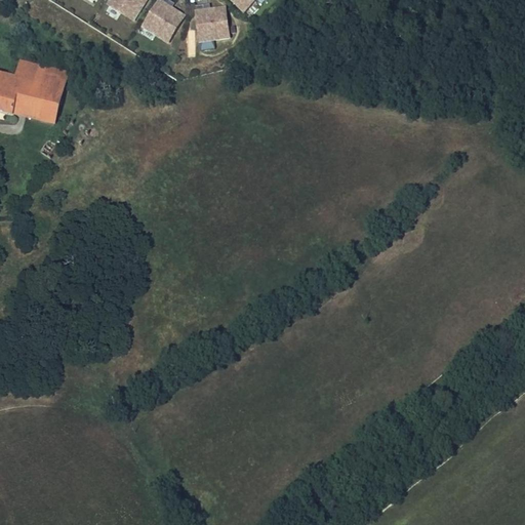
[(114,0),(110,6),(135,22),(149,0),(114,0)]
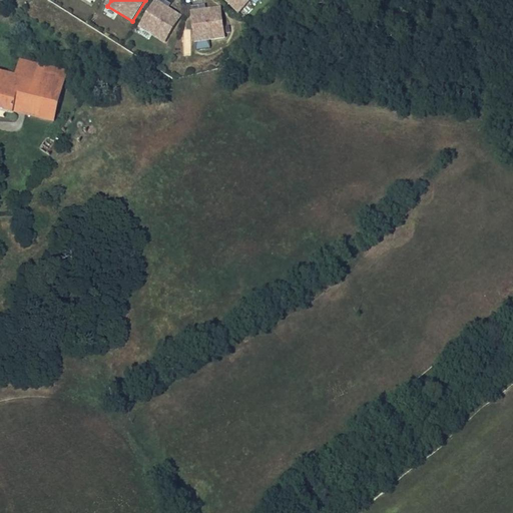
[(162,0),(156,0),(155,3),(140,27),(164,43),(181,18),(169,10),(172,5),(162,0)]
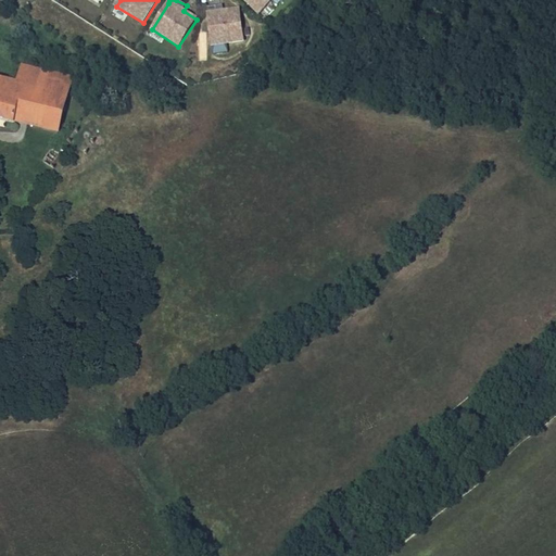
[(274,0),(244,0),(260,14),(274,0)]
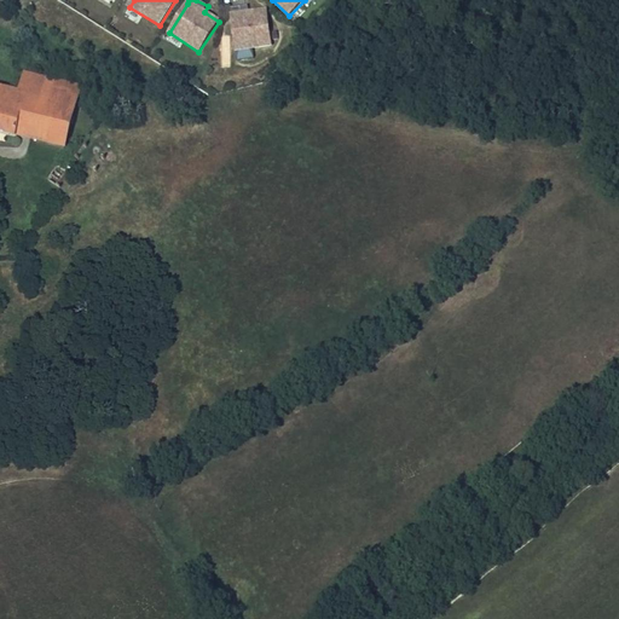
[(237,52),(272,47),(267,11),(250,13),(249,7),(232,10),(237,52)]
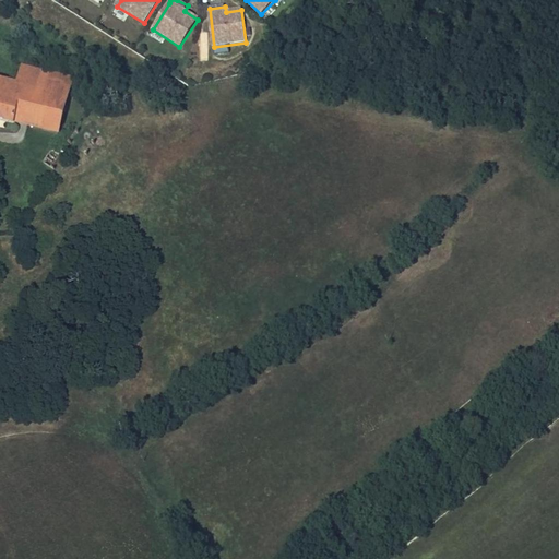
[(69,85),(72,68),(23,59),(20,76),(24,78),(39,80),(52,83),(69,85)]
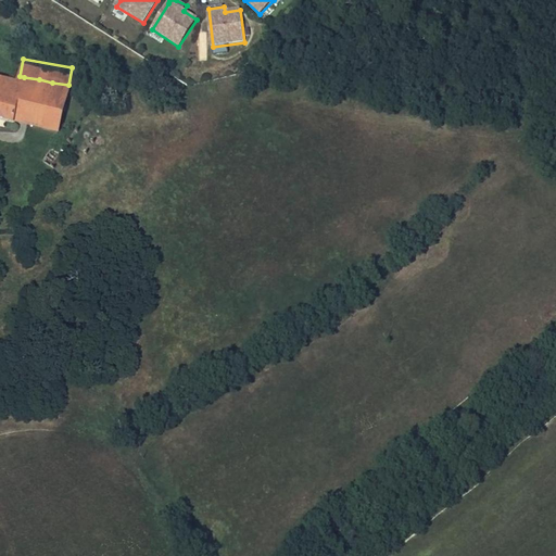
[(17,115),(24,77),(20,76),(0,71),(0,113),(17,116),(17,115)]
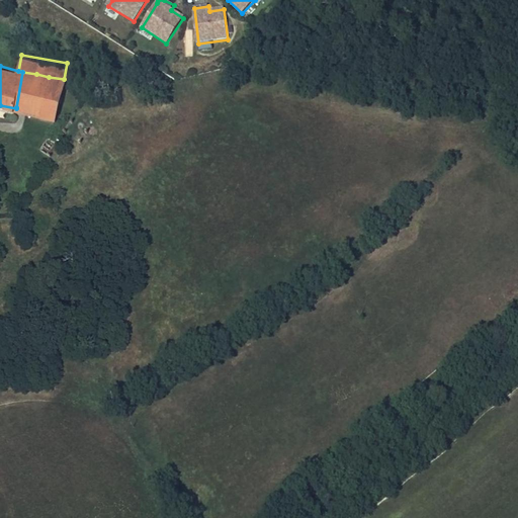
[(16,107),(30,109),(36,74),(22,72),(16,107)]
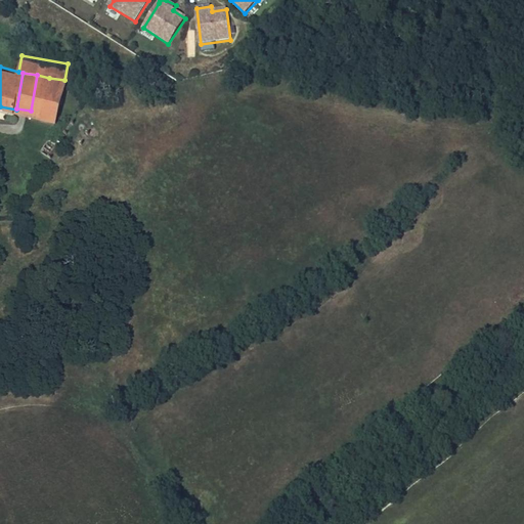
[(31,111),(44,113),(49,78),(37,75),(31,111)]
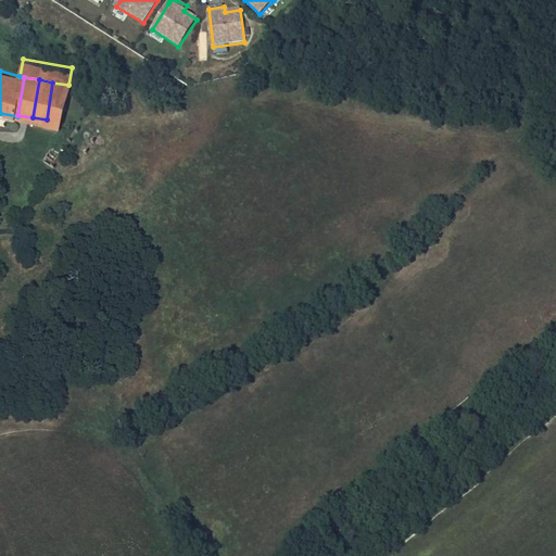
[(68,85),(52,83),(47,119),(62,123),(68,85)]
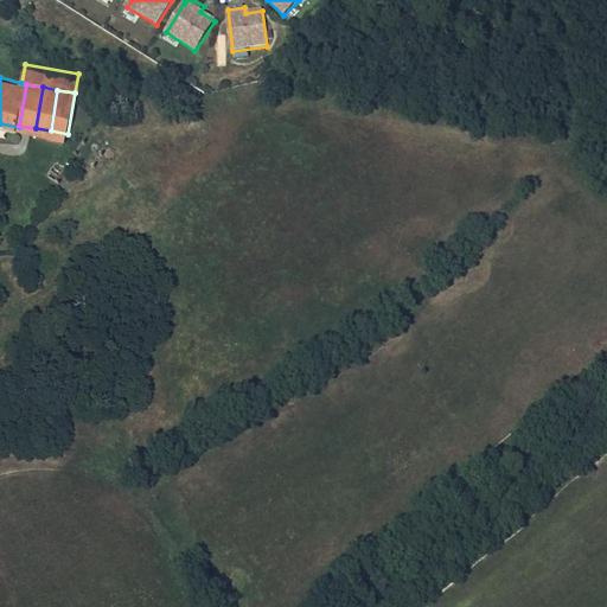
[(49,170),(61,177),(70,159),(58,153),(49,170)]
